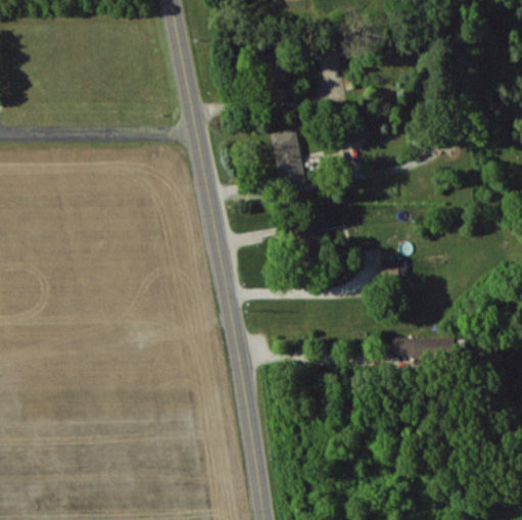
[(322,68),(339,65),(336,48),(319,51),(322,68)]
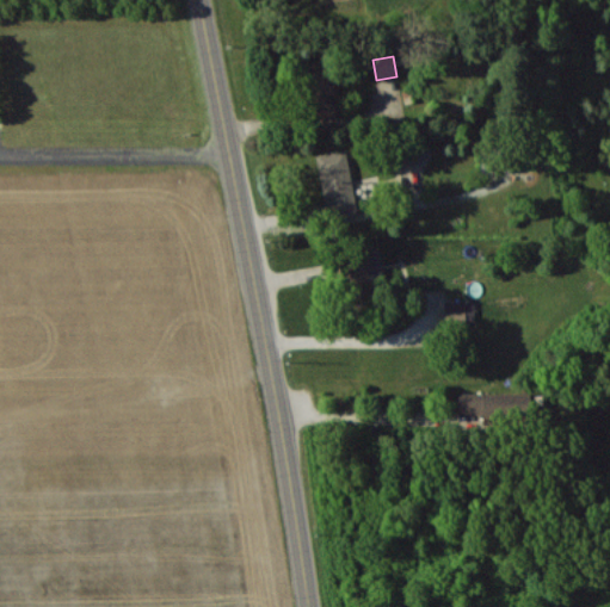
[(336,100),(330,63),(305,68),(314,123),(336,119),(332,101),(336,100)]
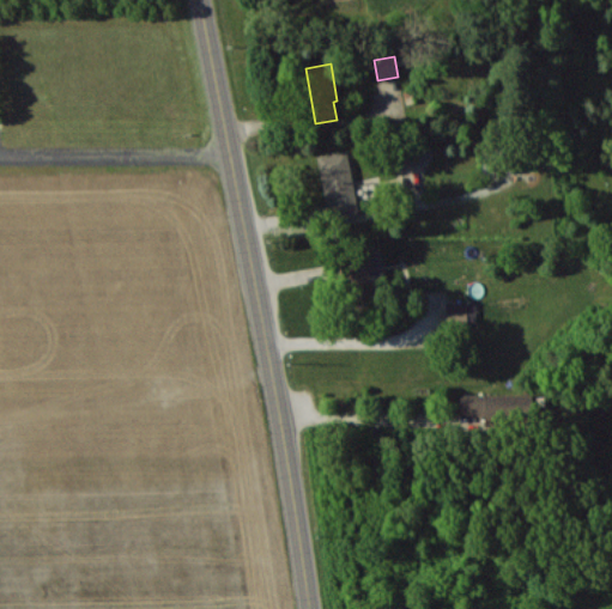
[(417,162),(431,160),(431,150),(395,152),(397,172),(418,171),(417,162)]
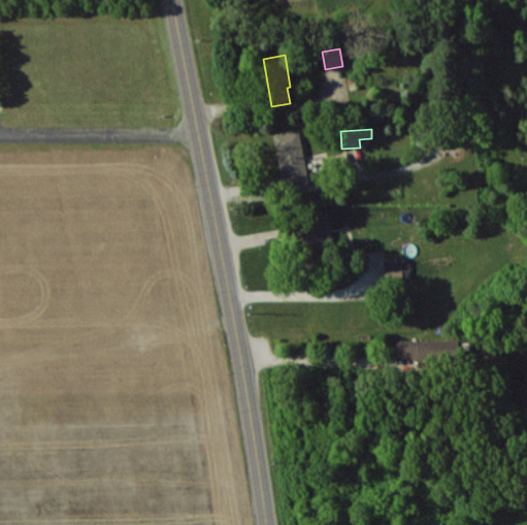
[(288,188),(308,185),(299,132),(273,137),(281,181),(286,179),(288,188)]
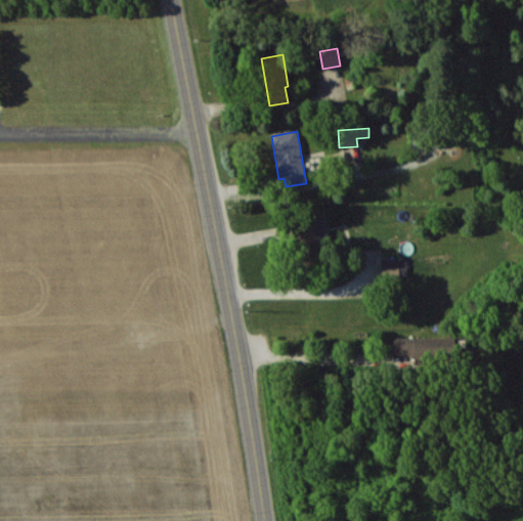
[(406,261),(382,261),(381,279),(406,279),(406,261)]
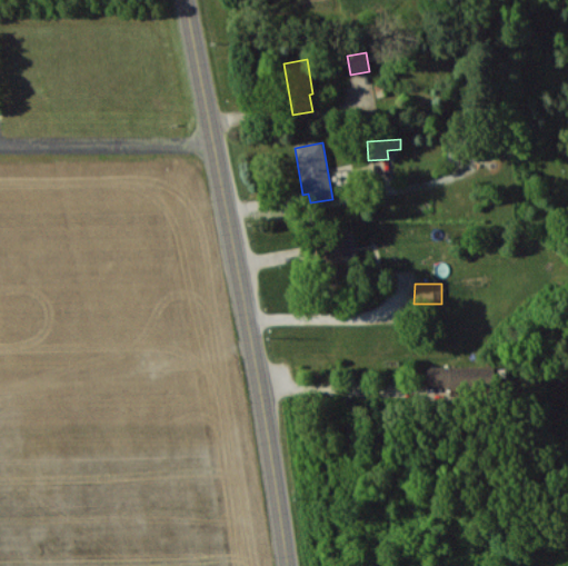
[(427,368),(426,391),(491,391),(491,369),(427,368)]
